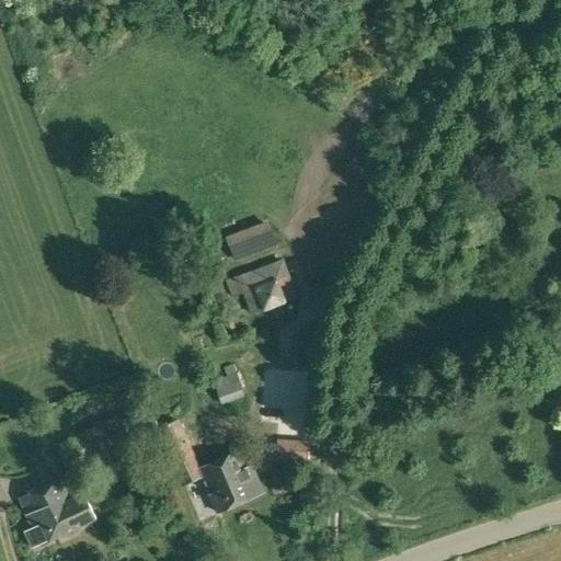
[(262,243),(278,232),(268,216),(252,227),(262,243)]
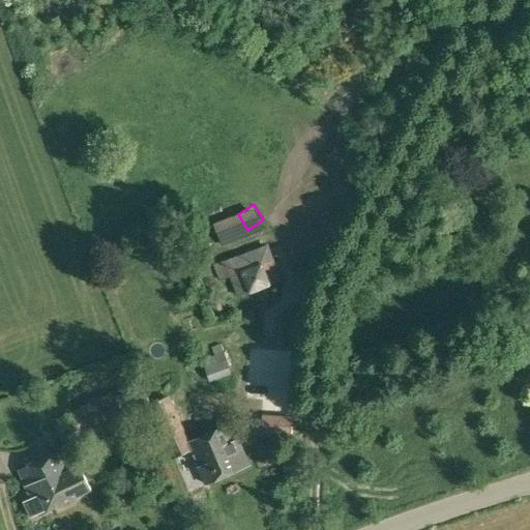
[(216,221),(224,239),(237,233),(230,215),(216,221)]
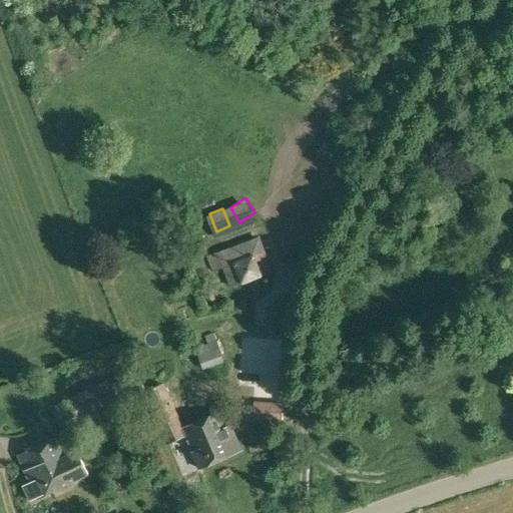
[(215,251),(221,266),(229,286),(272,270),(264,249),(259,235),(215,251)]
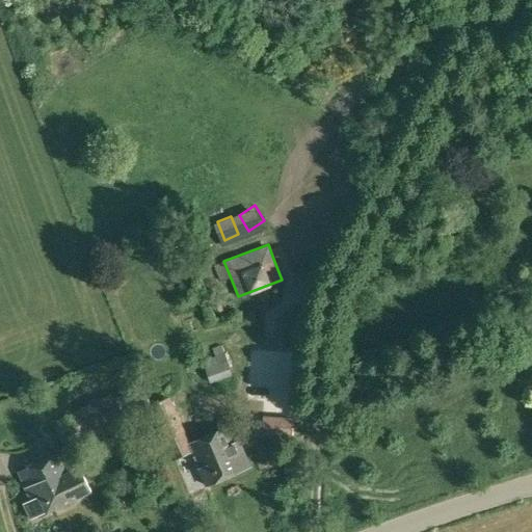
[(220,346),(212,349),(215,357),(202,362),(211,387),(233,378),(223,354),(220,346)]
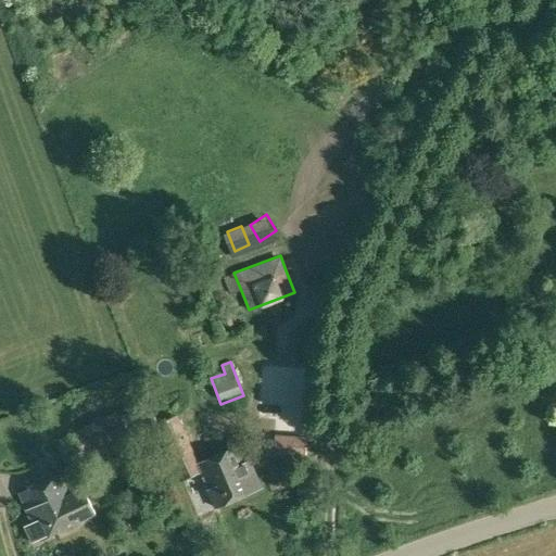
[(198,462),(177,414),(160,421),(156,422),(158,425),(181,479),(200,470),(215,506),(261,487),(249,460),(245,462),(238,444),(198,462)]
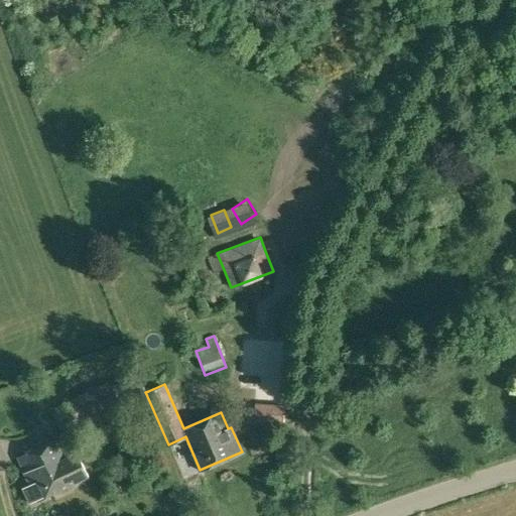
[(24,472),(29,484),(22,487),(29,502),(36,498),(37,500),(88,476),(77,452),(69,456),(60,437),(18,458),(24,472)]
